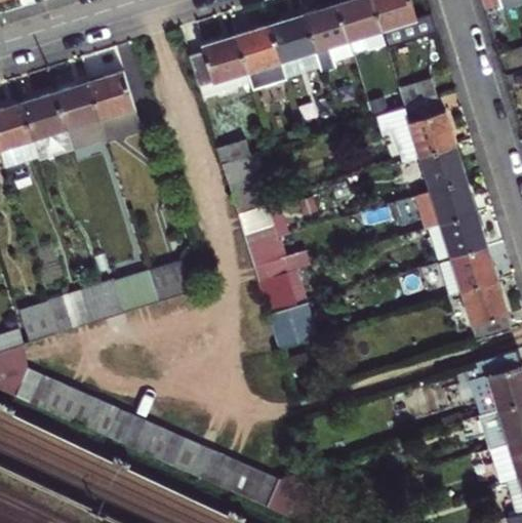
[(389,53),(371,0),(362,0),(354,3),(336,8),(348,47),(365,42),(370,59),(389,53)]
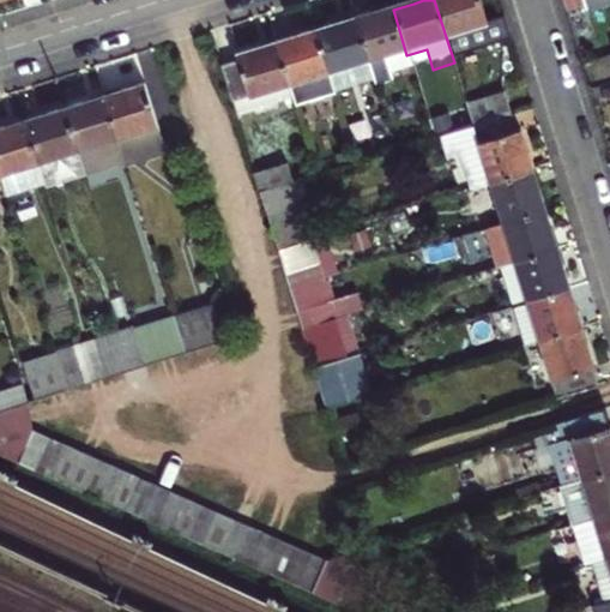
[(434,0),(454,63),(463,60),(460,53),(491,43),(477,0),(434,0)]
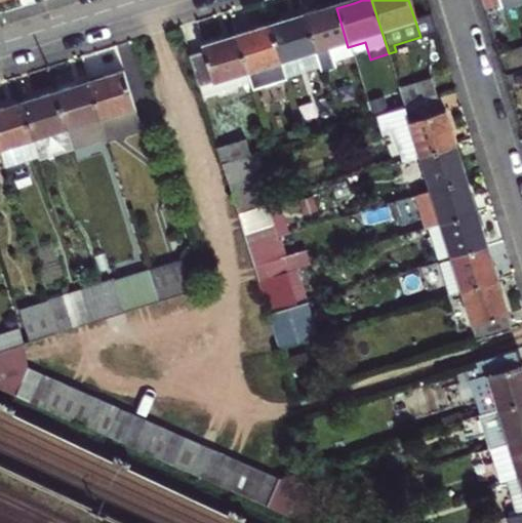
[(481,0),(484,11),(498,7),(495,0),(481,0)]
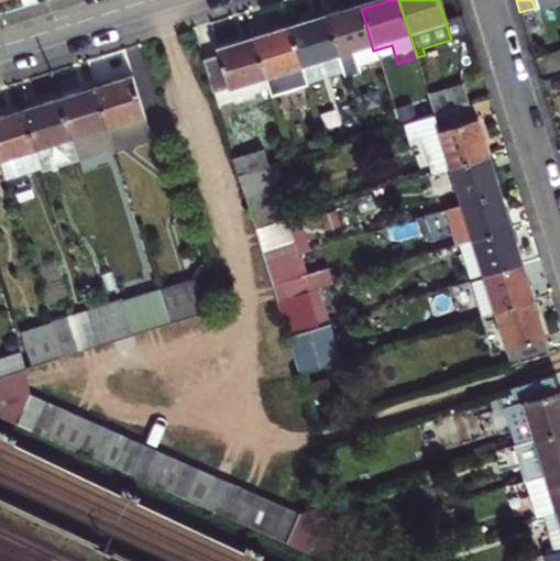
[(559,0),(531,0),(535,8),(536,12),(559,4),(559,0)]
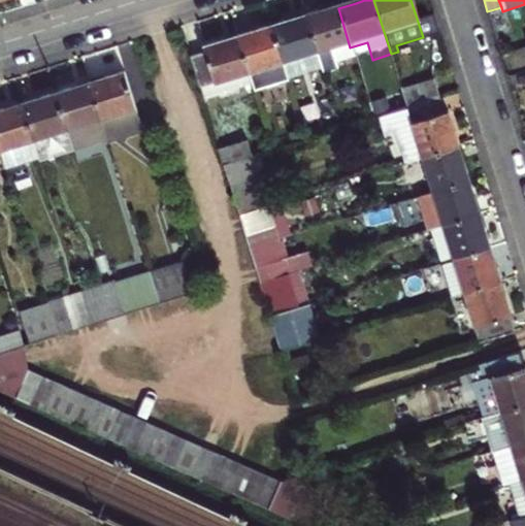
[(350,47),(338,8),(323,13),(305,19),(323,77),(340,72),(339,67),(355,63),(350,47)]
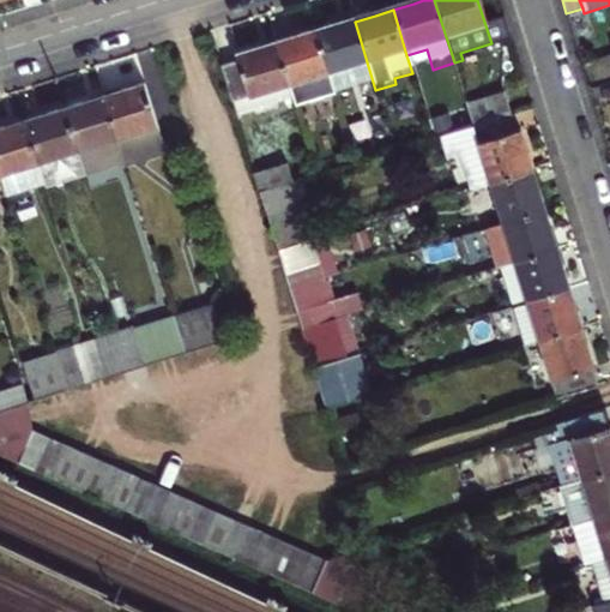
[(375,90),(355,22),(338,28),(316,34),(338,102),(375,90)]
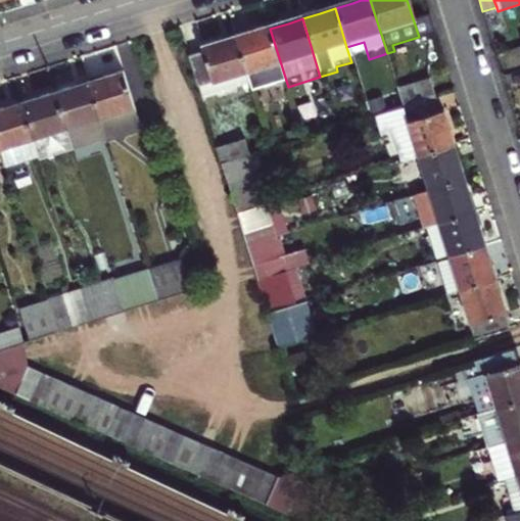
[(288,87),(270,29),(253,35),(236,40),(247,78),(253,96),(288,87)]
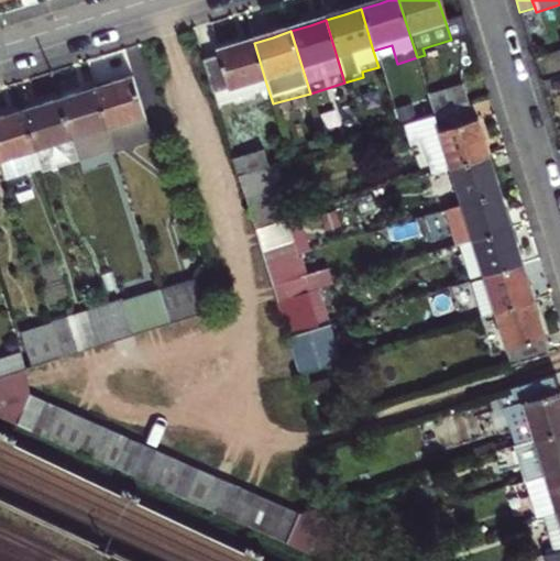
[(266,84),(254,43),(235,48),(219,54),(220,58),(230,95),(266,84)]
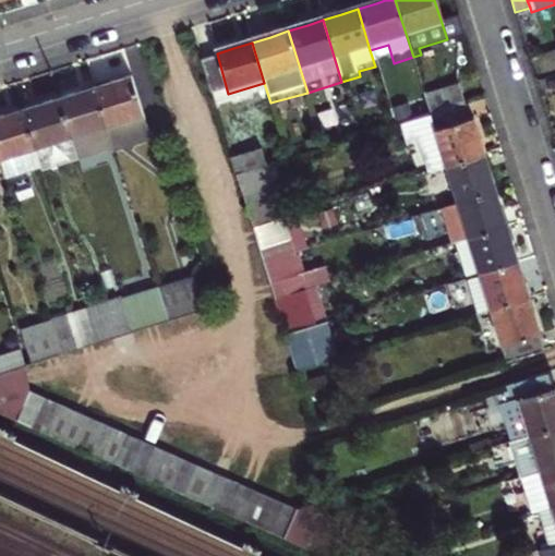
[(218,58),(201,62),(212,98),(228,94),(218,58)]
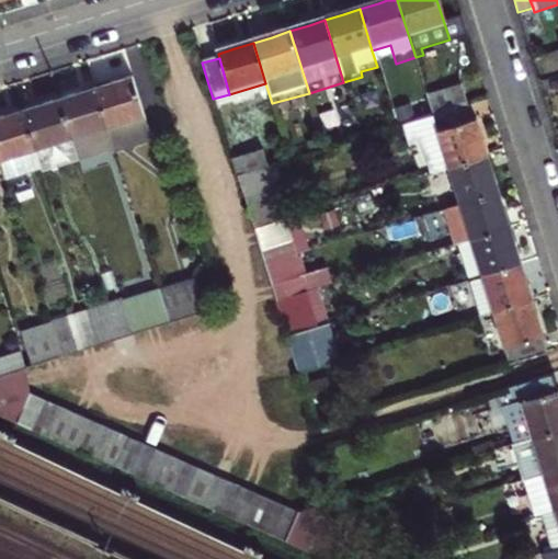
[(99,89),(110,127),(147,115),(135,77),(117,82),(99,89)]
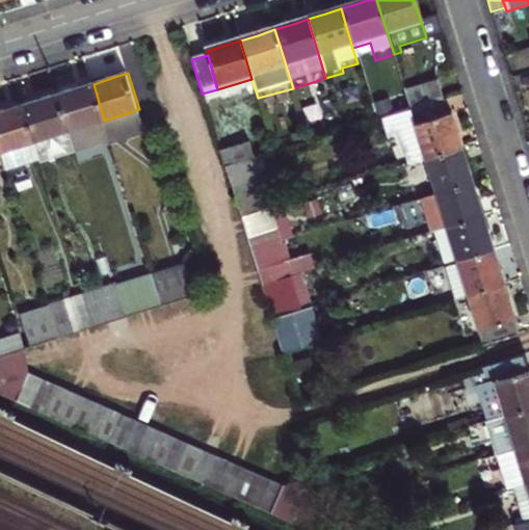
[(411,111),(440,103),(433,83),(404,91),(411,111)]
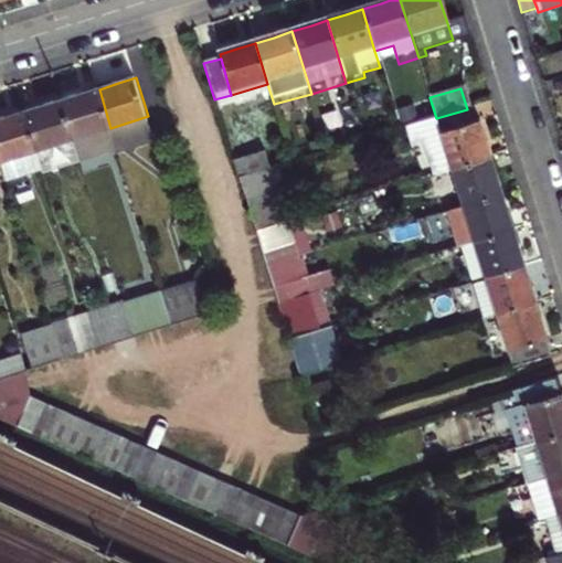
[(110,128),(99,89),(81,95),(62,102),(74,139),(110,128)]
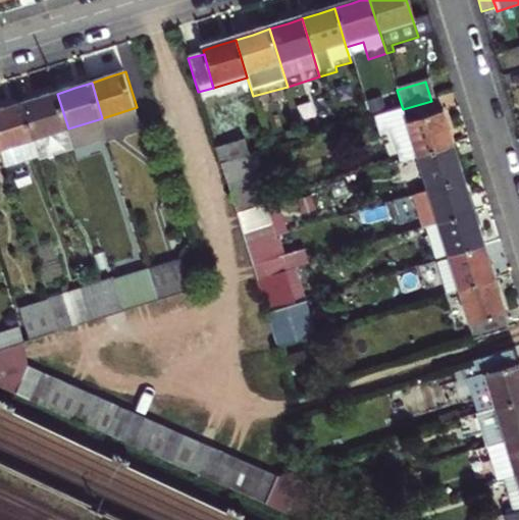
[(37,139),(68,128),(57,94),(40,99),(26,104),(37,139)]
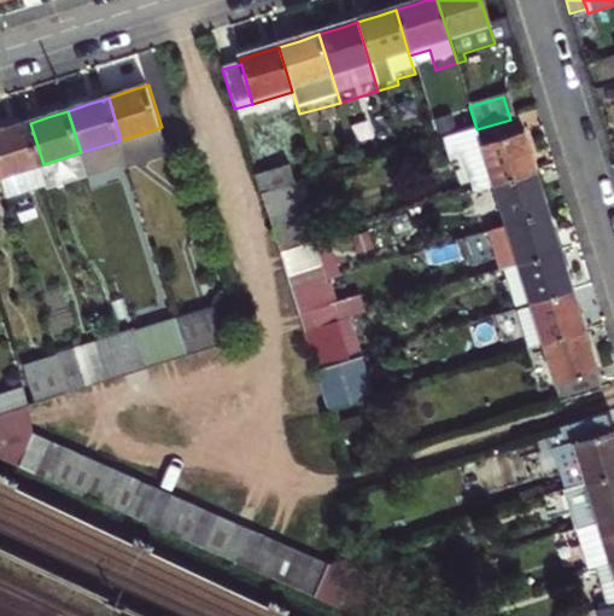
[(475,131),(480,147),(492,189),(536,176),(527,151),(522,134),(515,135),(510,120),(477,129),(475,131)]
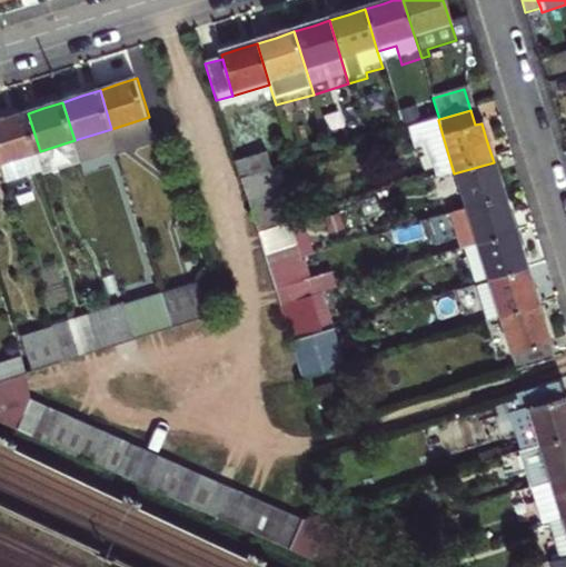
[(0,152),(3,163),(40,151),(28,113),(11,119),(0,122),(0,152)]
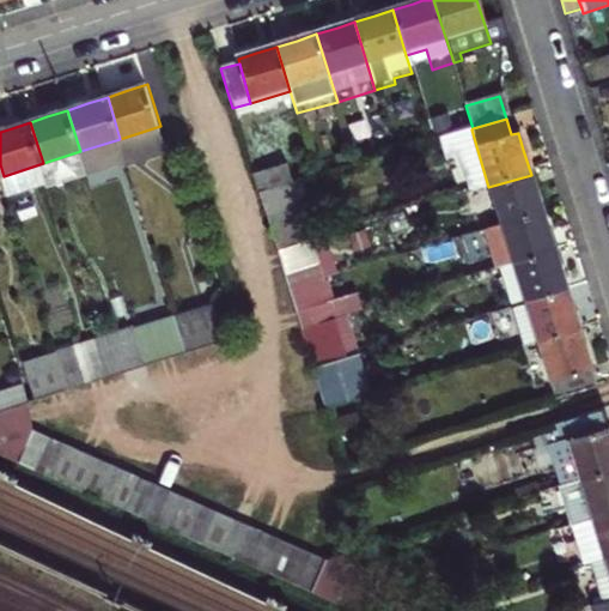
[(166,147),(160,126),(120,139),(127,161),(166,147)]
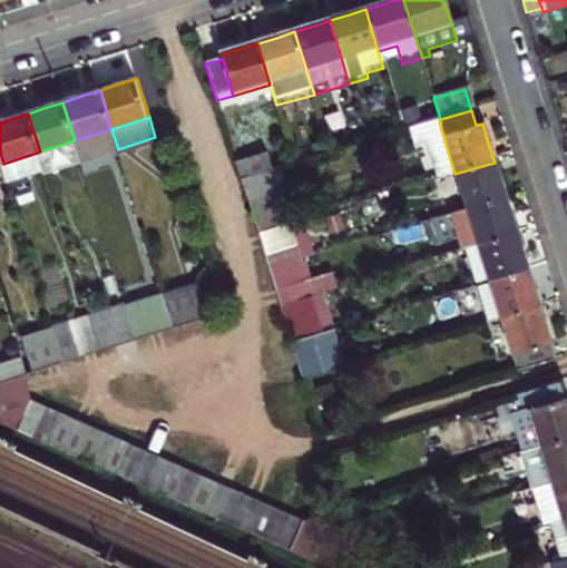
[(420,144),(443,136),(439,120),(416,127),(420,144)]
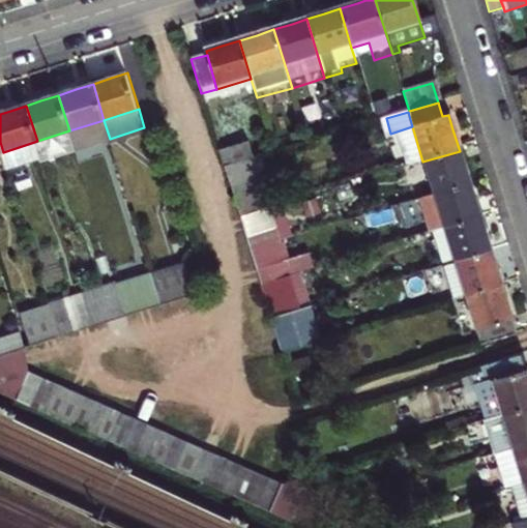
[(104,120),(69,130),(76,150),(110,139),(104,120)]
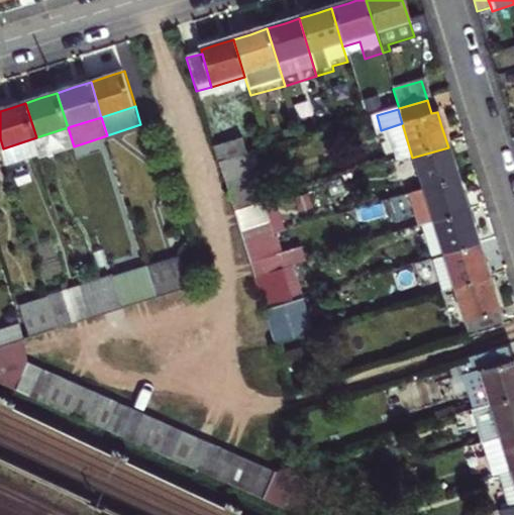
[(412,158),(402,123),(381,130),(391,165),(412,158)]
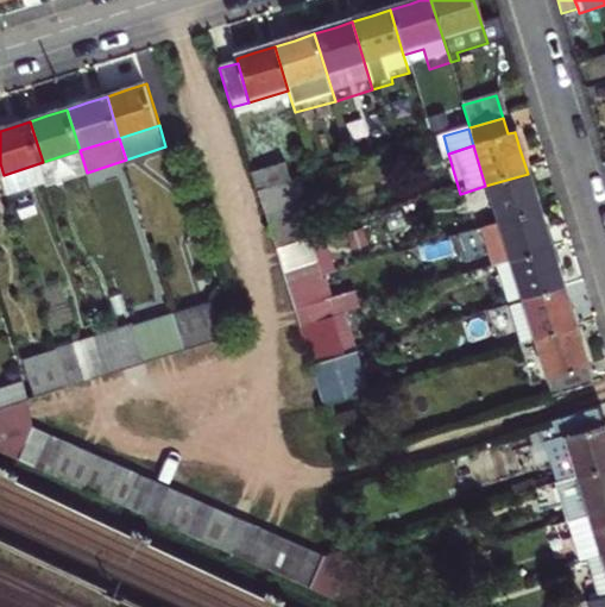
[(43,162),(49,183),(87,173),(80,150),(43,162)]
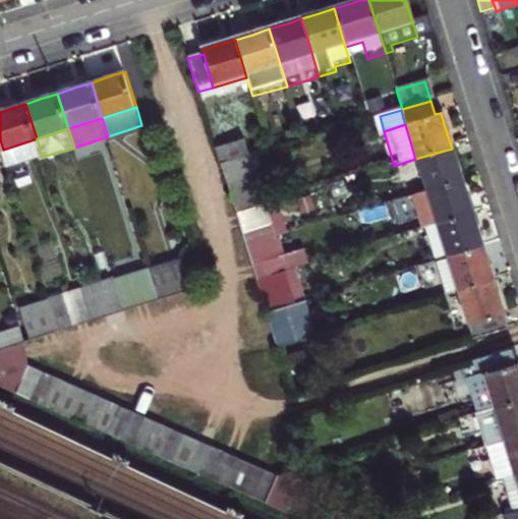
[(3,150),(9,167),(42,157),(37,138),(3,150)]
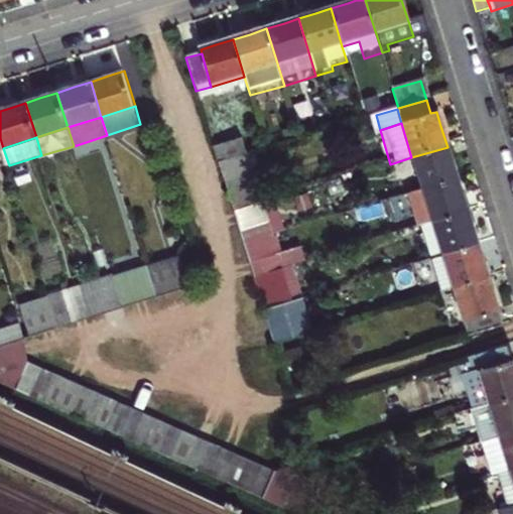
[(241,141),(214,149),(218,162),(244,154),(241,141)]
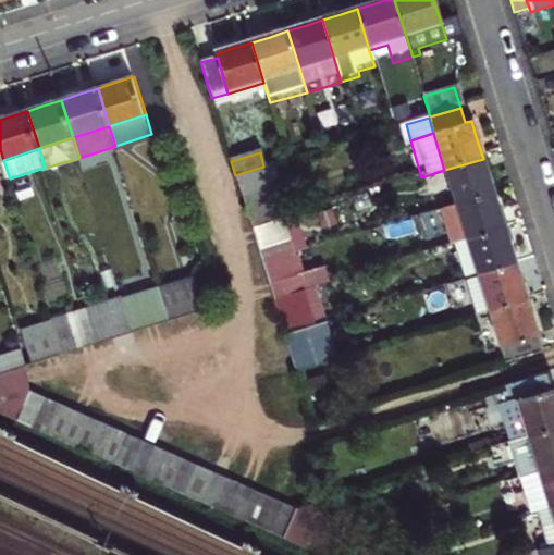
[(483,159),(444,170),(455,206),(494,195),(488,174),(483,159)]
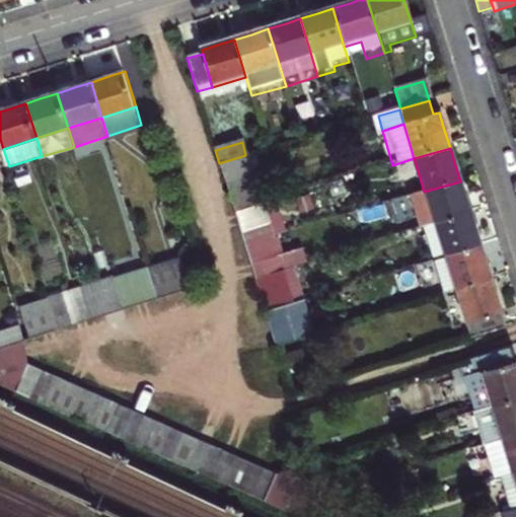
[(262,204),(247,155),(245,155),(219,163),(233,212),(262,204)]
